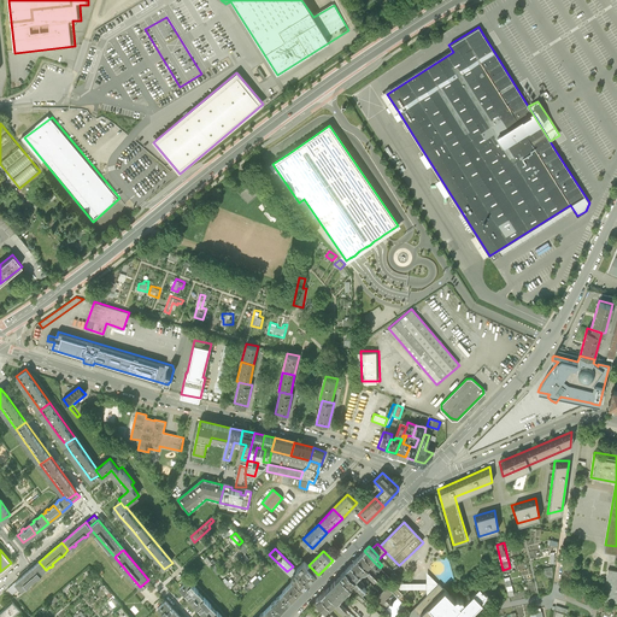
[(364,551),(358,557),(375,574),(377,571),(371,564),(374,562),(364,551)]
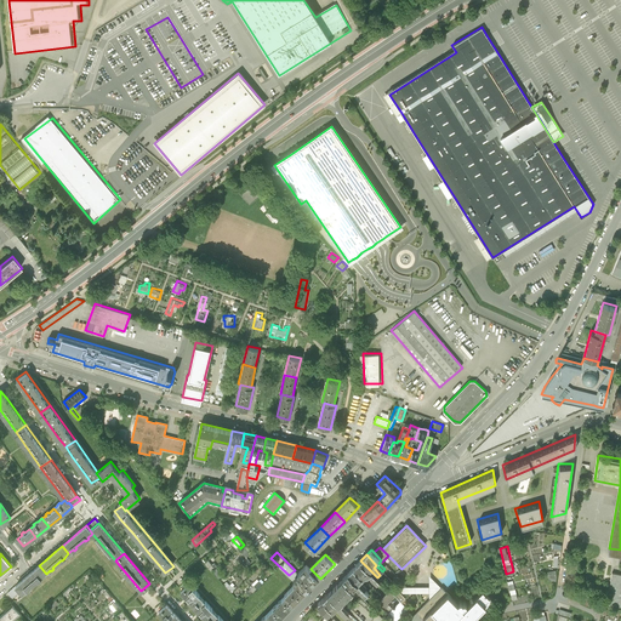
[(360,560),(353,568),(364,577),(366,575),(369,575),(371,576),(371,579),(377,585),(381,581),(377,577),(360,560)]
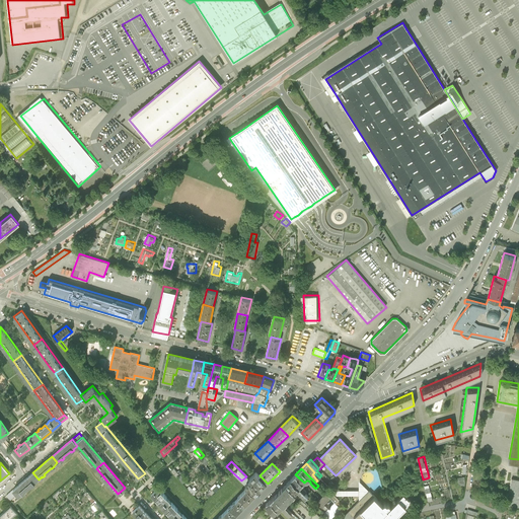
[(34,483),(39,479),(32,472),(27,476),(17,486),(13,490),(17,494),(18,496),(22,493),(23,494),(24,493),(25,492),(25,491),(32,485),(33,484),(34,484),(34,483)]
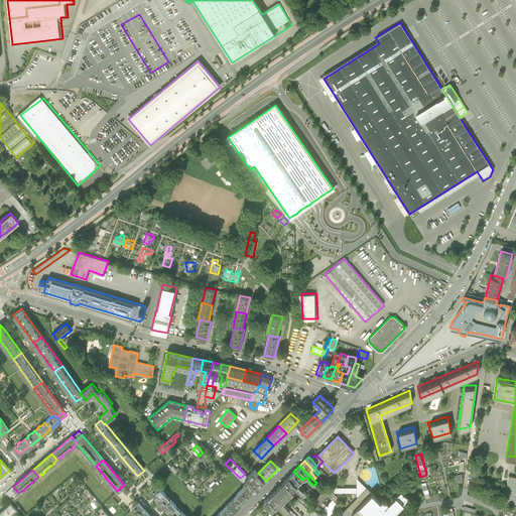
[(255,470),(248,477),(259,487),(266,481),(258,473),(255,470)]
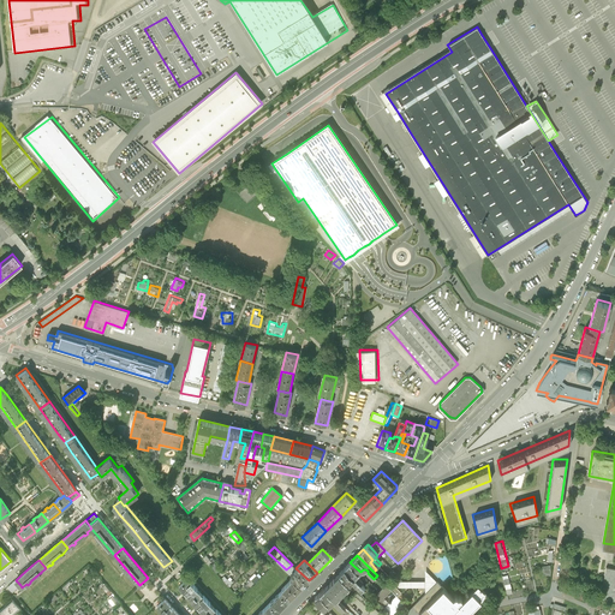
[(350,562),(345,567),(362,584),(364,581),(357,574),(360,572),(350,562)]
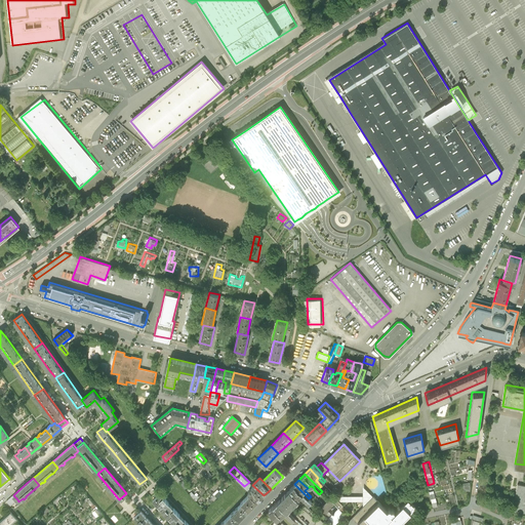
[(244,486),(250,492),(258,500),(264,495),(252,485),(249,482),(244,486)]
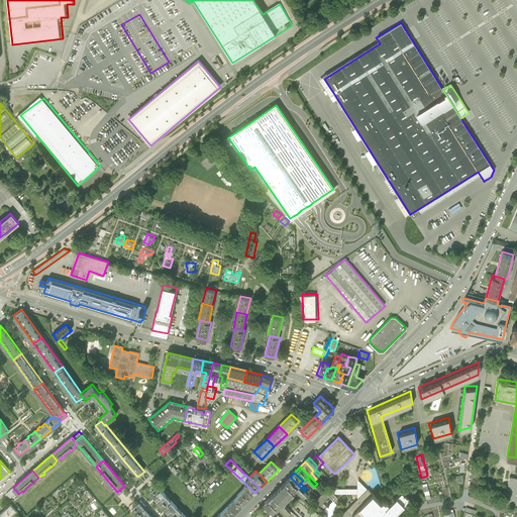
[(290,477),(285,482),(294,490),(296,489),(304,497),(307,494),(304,491),(290,477)]
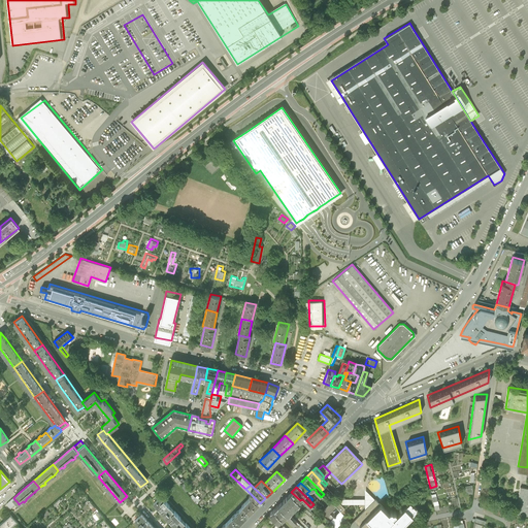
[(527,488),(521,487),(517,513),(527,515),(527,488)]
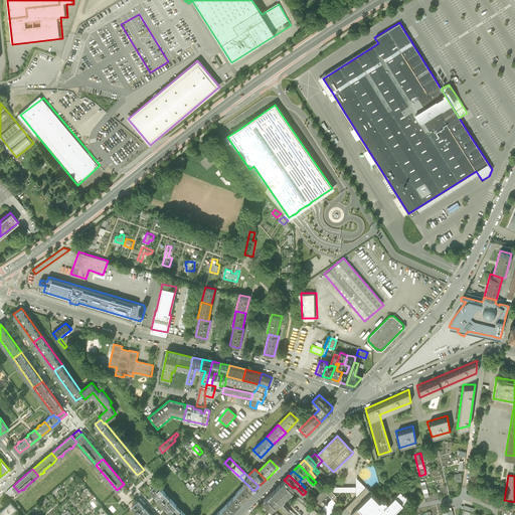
[(366,489),(355,479),(356,488),(356,493),(356,498),(366,489)]
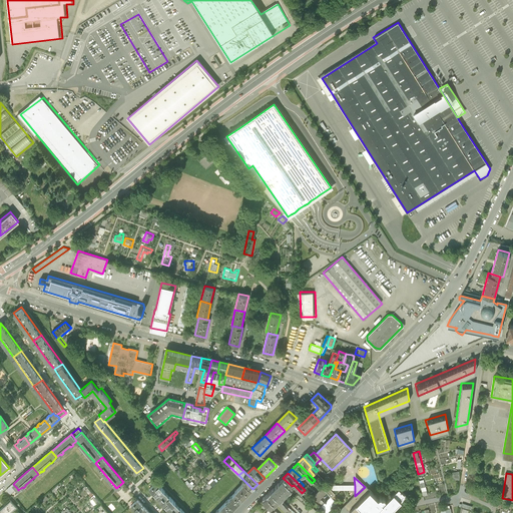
[(209,488),(215,481),(212,478),(206,485),(209,488)]
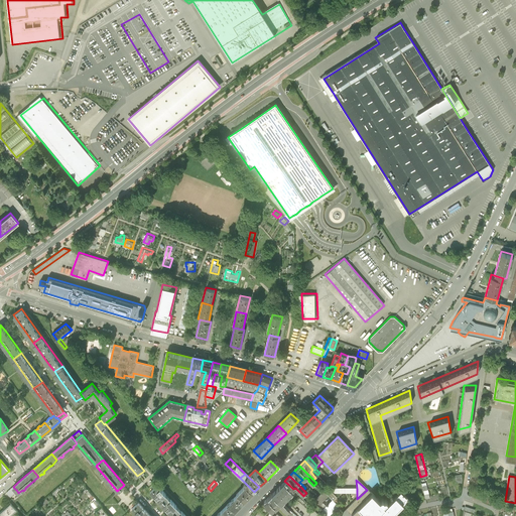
[(272,493),(282,502),(284,500),(294,490),(293,489),(284,481),(274,491),(272,493)]
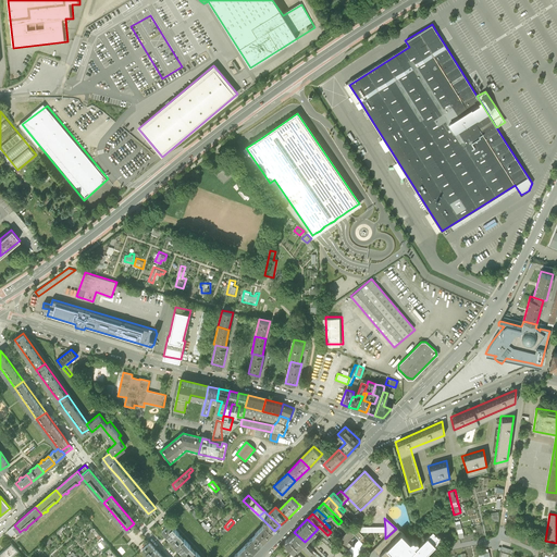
[(455,522),(460,539),(466,536),(460,520),(455,522)]
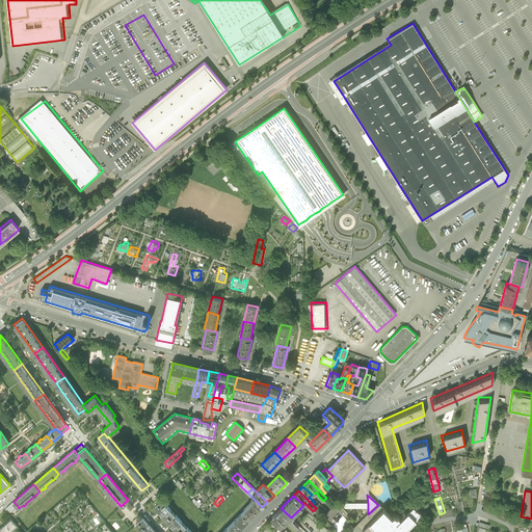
[(244,508),(245,509),(253,516),(262,507),(254,499),(244,508)]
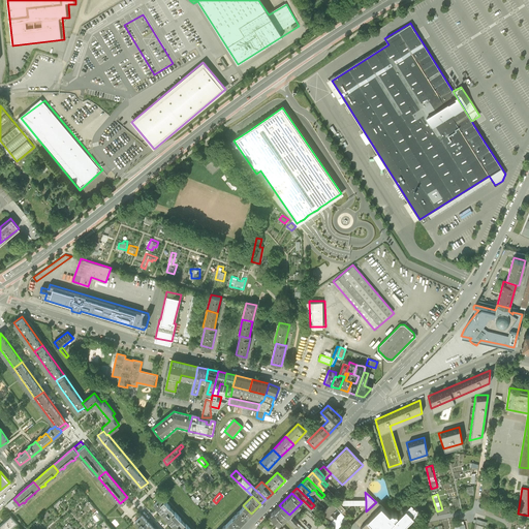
[(154,503),(165,516),(173,508),(162,497),(154,503)]
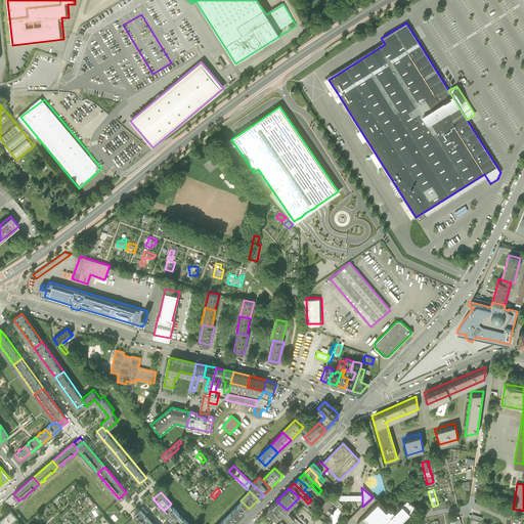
[(13,494),(6,500),(10,505),(17,498),(13,494)]
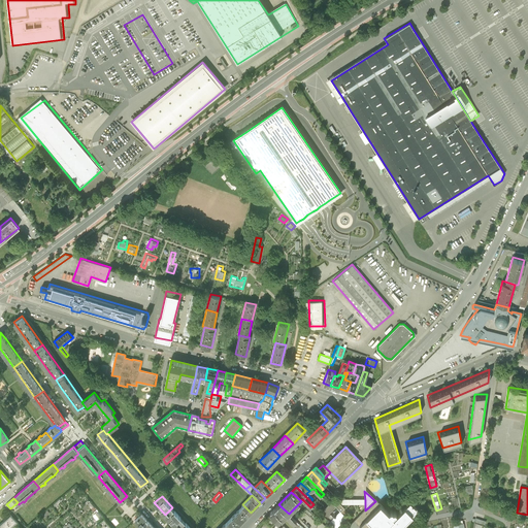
[(334,499),(331,503),(336,508),(340,513),(344,509),(341,506),(338,503),(334,499)]
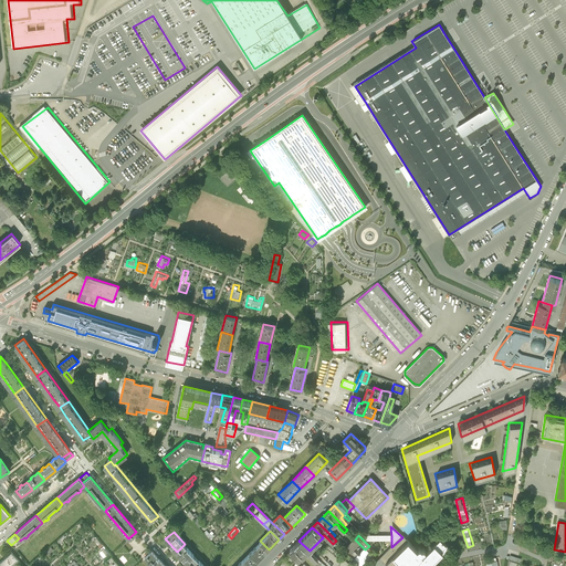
[(391,547),(373,565),(413,565),(418,563),(421,565),(430,565),(443,554),(442,552),(447,546),(440,540),(436,545),(425,556),(422,554),(427,549),(426,548),(423,548),(422,547),(420,548),(418,551),(409,541),(408,542),(402,537),(391,547)]
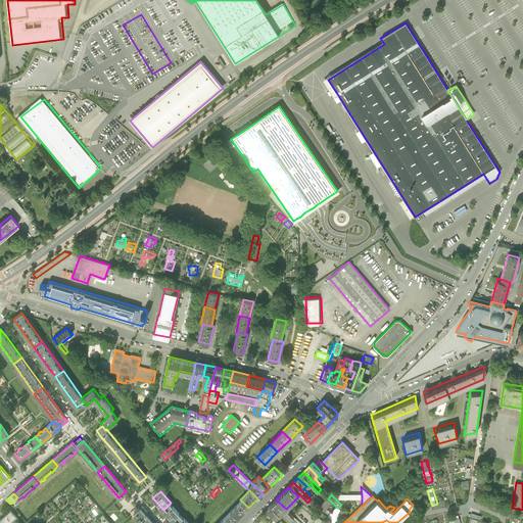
[(328,498),(317,509),(323,514),(333,504),(328,498)]
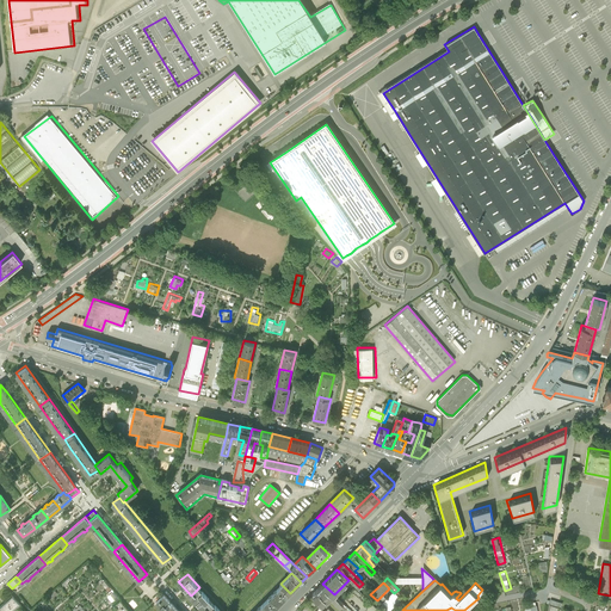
[(318,588),(329,599),(332,597),(332,598),(332,600),(340,609),(345,604),(334,594),(322,584),(318,588)]
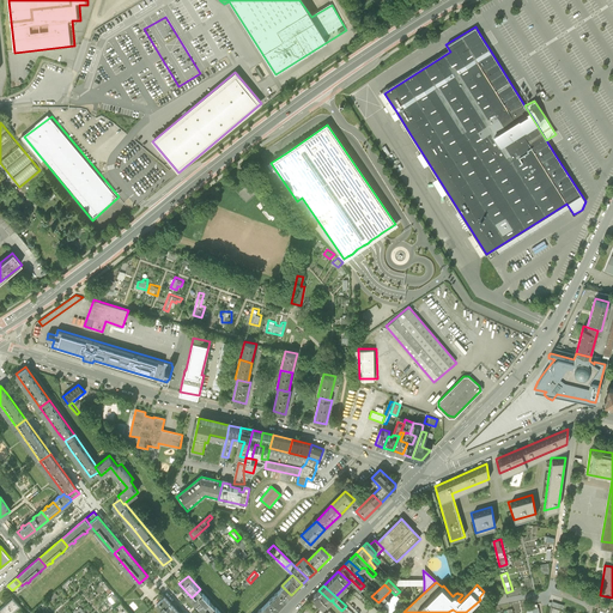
[(274,612),(291,595),(283,587),(266,604),(274,612)]
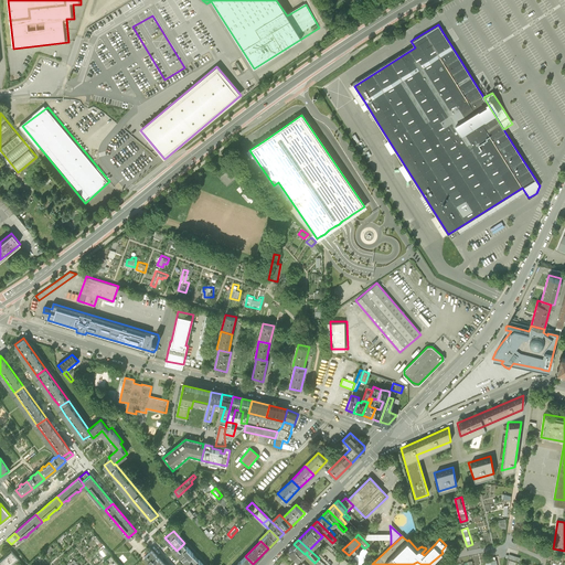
[(177,551),(188,564),(196,556),(184,543),(177,551)]
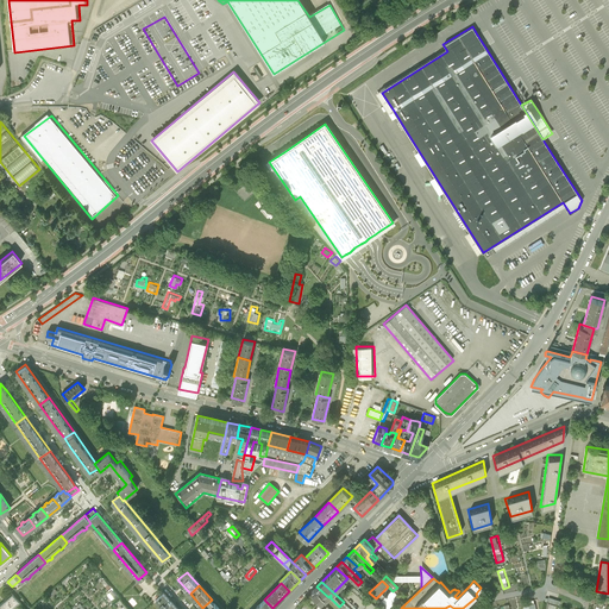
[(322,603),(328,597),(316,586),(312,591),(322,603)]
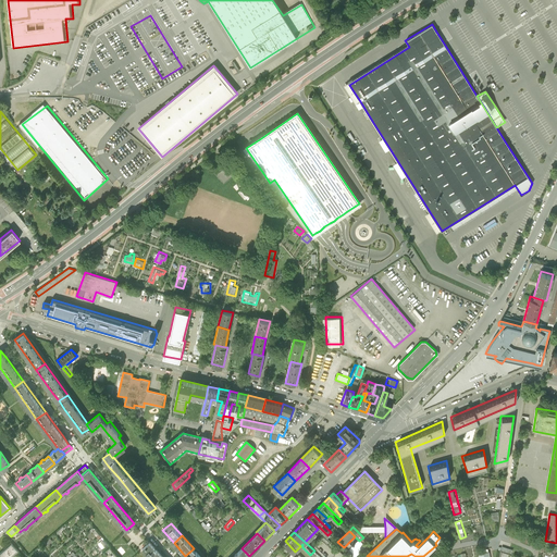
[(143,547),(150,556),(157,556),(161,554),(149,541),(143,547)]
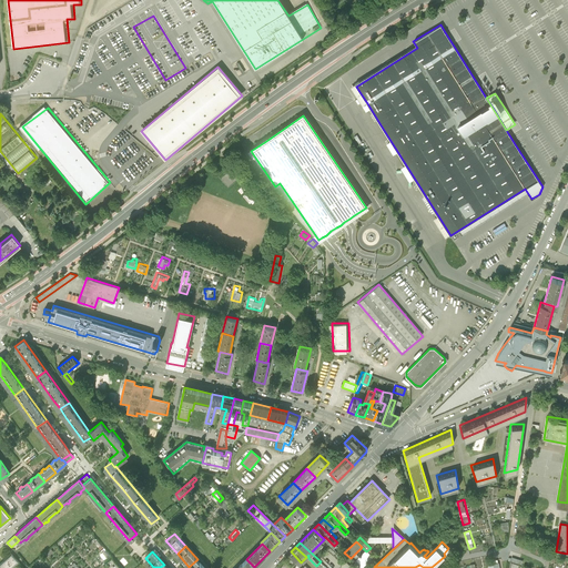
[(366,551),(355,563),(361,567),(362,567),(373,558),(366,551)]
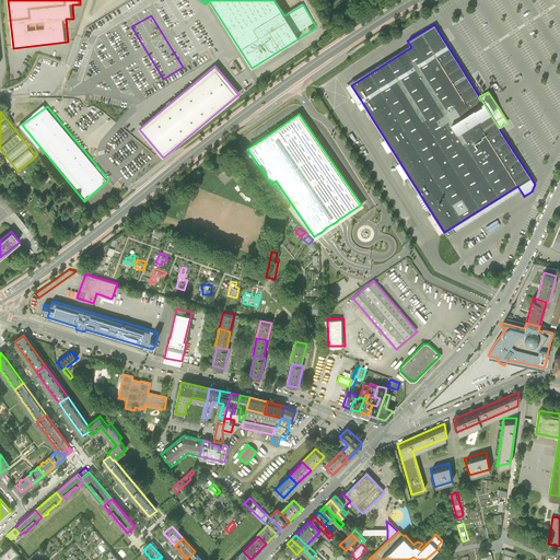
[(1,556),(6,559),(10,559),(19,553),(12,546),(4,553),(1,556)]
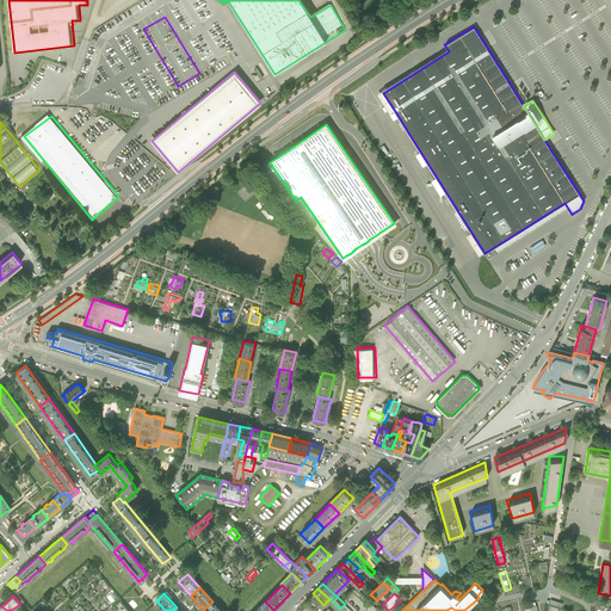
[(550,599),(549,610),(556,610),(557,605),(561,605),(561,600),(550,599)]
